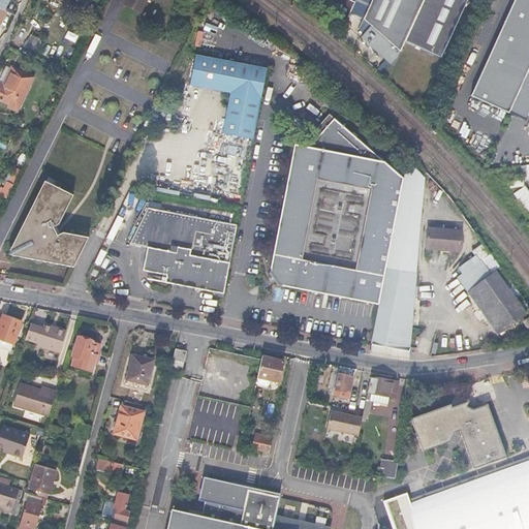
[(122,0),(122,2),(142,11),(147,0),(122,0)]
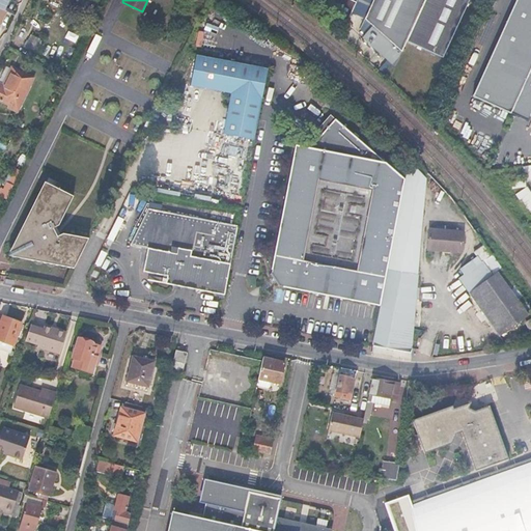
[(345,0),(320,0),(319,4),(345,27),(356,4),(345,0)]
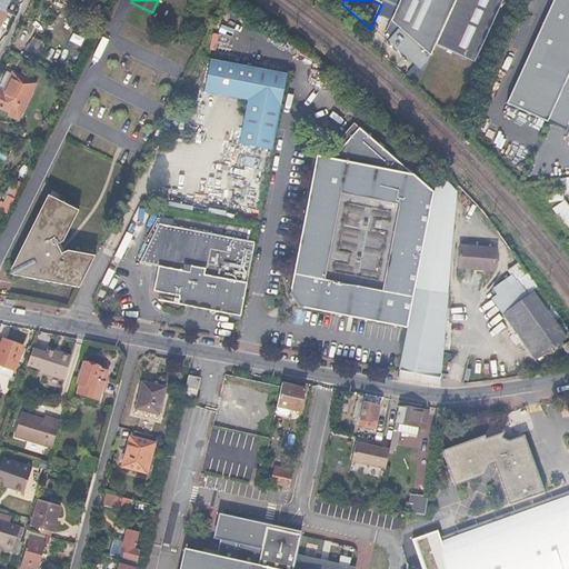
[(401,0),(391,22),(400,30),(389,42),(423,72),(437,46),(457,0),(401,0)]
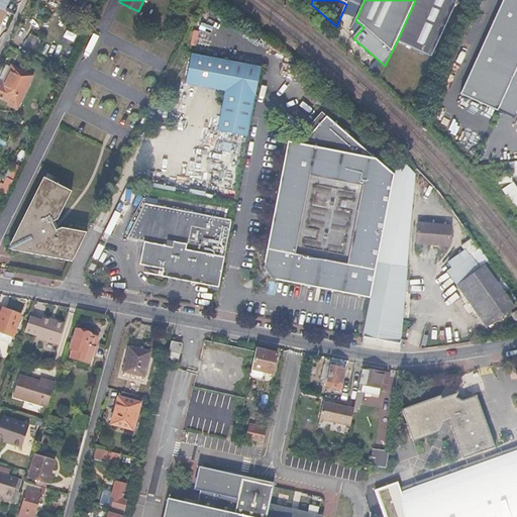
[(415,0),(397,41),(431,58),(457,0),(415,0)]
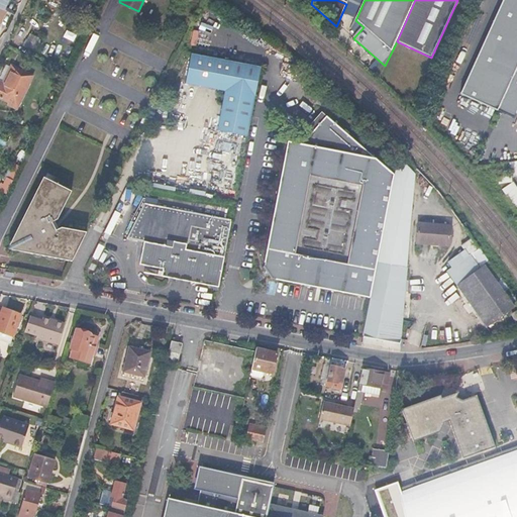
[(516,0),(503,0),(461,98),(514,121),(516,113),(516,0)]
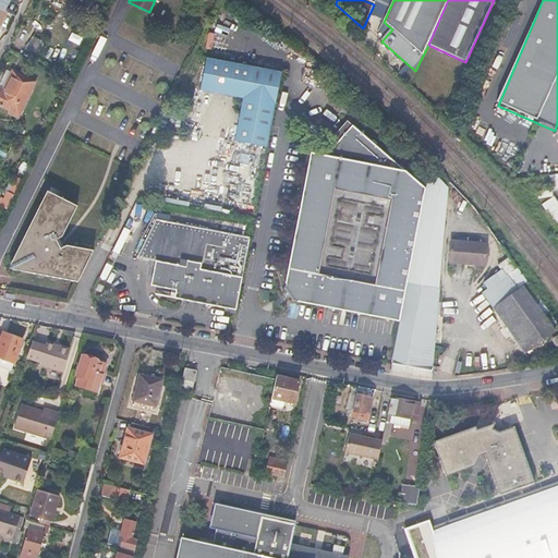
[(227,32),(230,22),(216,19),(214,28),(227,32)]
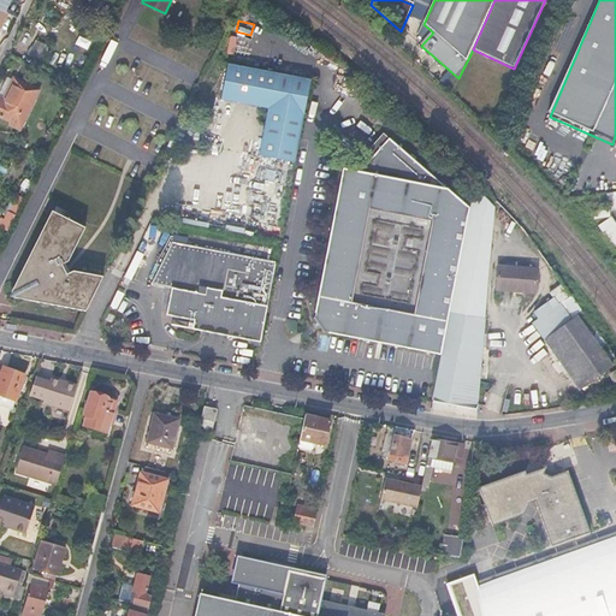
[(49,45),(39,40),(30,57),(41,61),(49,45)]
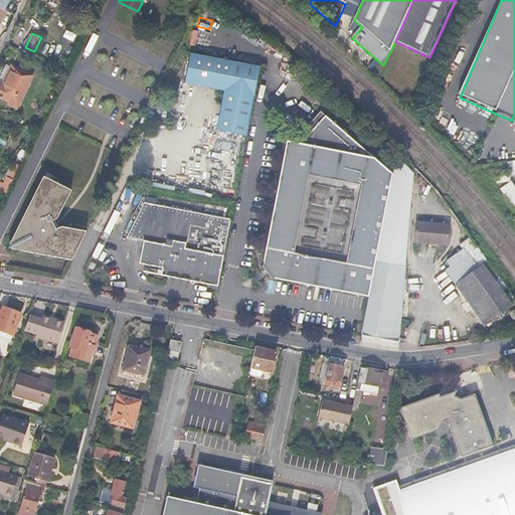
[(261,67),(191,52),(190,54),(184,83),(224,92),(216,131),(246,137),(261,67)]
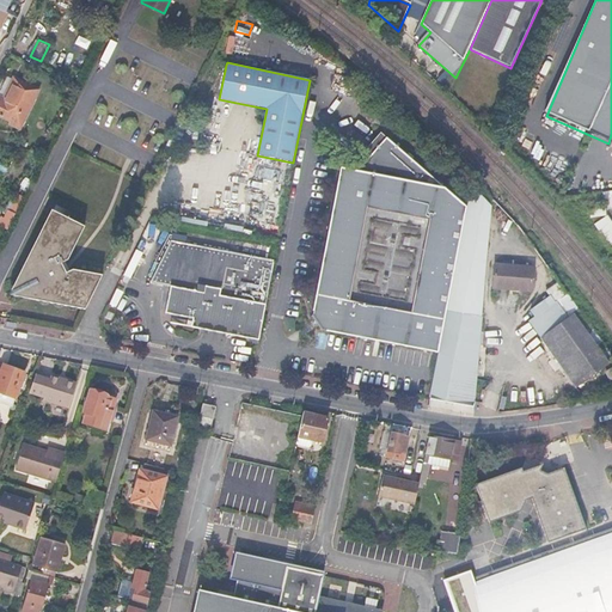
[(5,96),(2,95),(0,98),(0,116),(11,122),(16,111),(26,116),(40,91),(14,78),(5,96)]
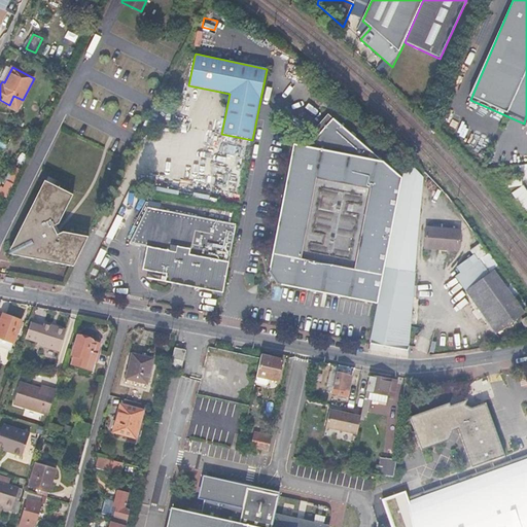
[(23,100),(13,96),(9,105),(19,109),(23,100)]
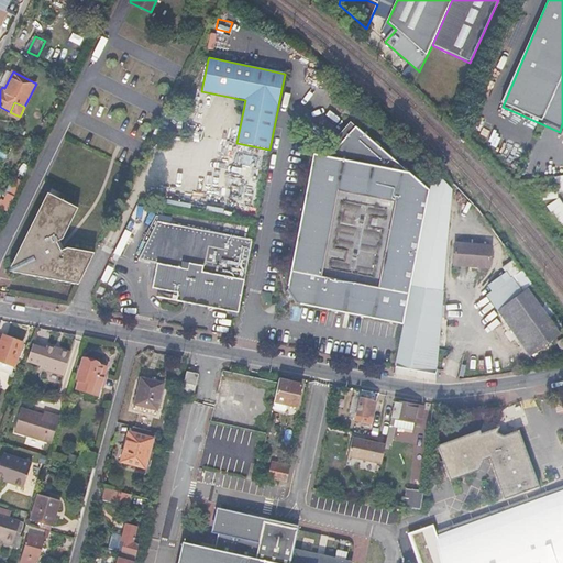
[(179,111),(176,123),(199,128),(201,116),(179,111)]
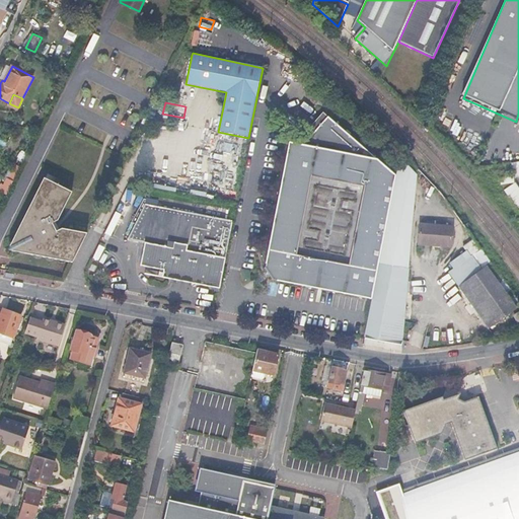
[(302,147),(288,144),(264,269),(272,281),(371,300),(395,174),(327,118),(302,147)]
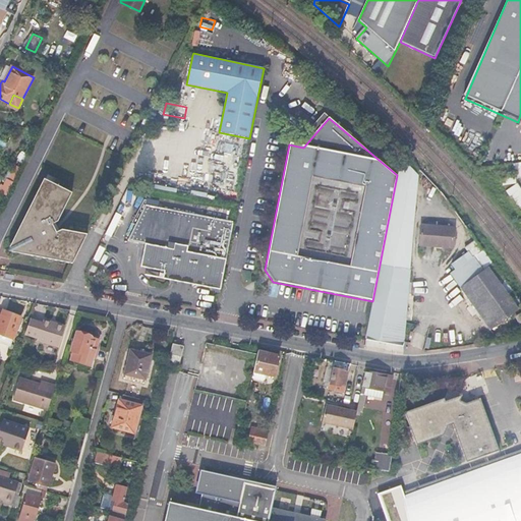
[(472,137),(468,149),(477,152),(481,140),(472,137)]
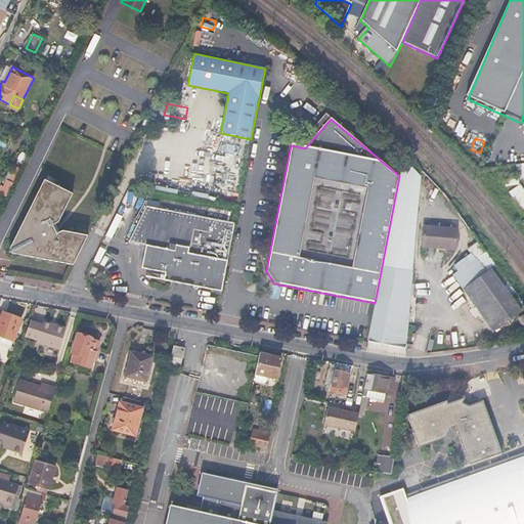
[(217,155),(214,181),(229,183),(234,144),(226,144),(225,156),(217,155)]
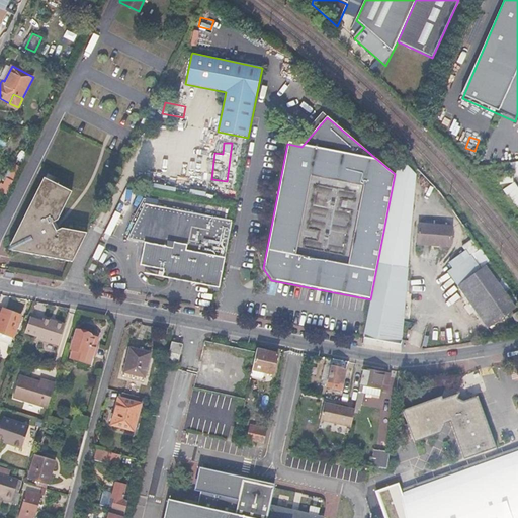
[(399,151),(395,174),(370,299),(362,337),(396,343),(401,312),(405,265),(407,265),(415,166),(399,151)]
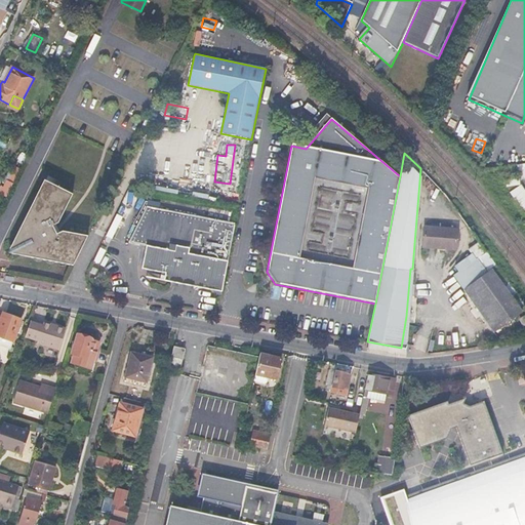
[(518,178),(505,179),(506,187),(519,185),(518,178)]
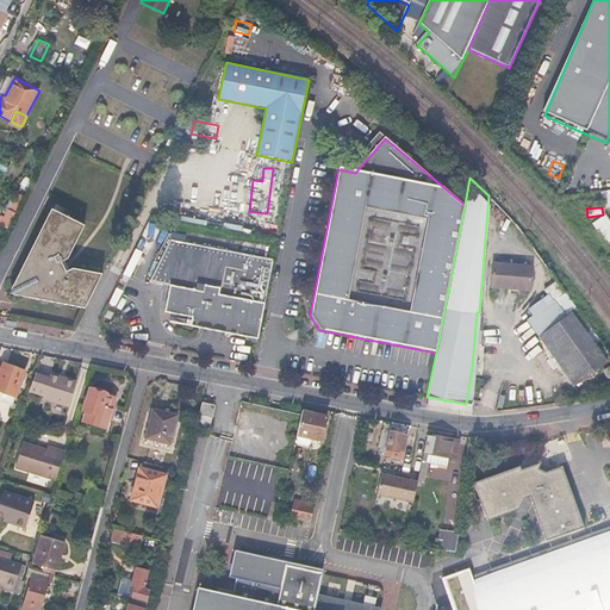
[(609,224),(603,215),(591,223),(609,250),(609,224)]
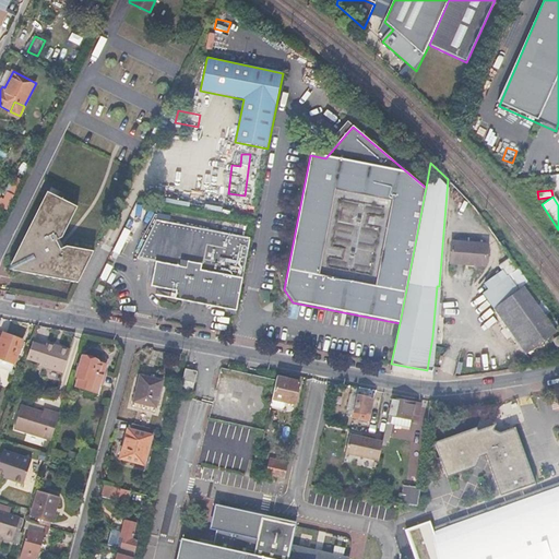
[(74,214),(44,199),(15,256),(23,260),(22,262),(20,262),(16,263),(15,264),(13,266),(12,269),(12,272),(13,275),(15,277),(16,278),(20,280),(24,280),(26,277),(28,276),(30,273),(33,274),(33,280),(78,282),(93,252),(67,251),(61,257),(55,250),(59,245),(74,214)]
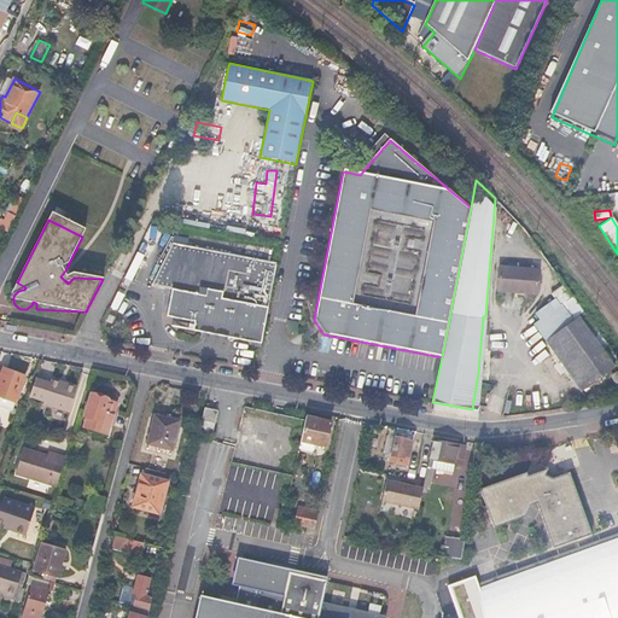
[(170,287),(179,289),(173,316),(194,320),(262,333),(275,263),(172,244),(152,284),(170,287)]
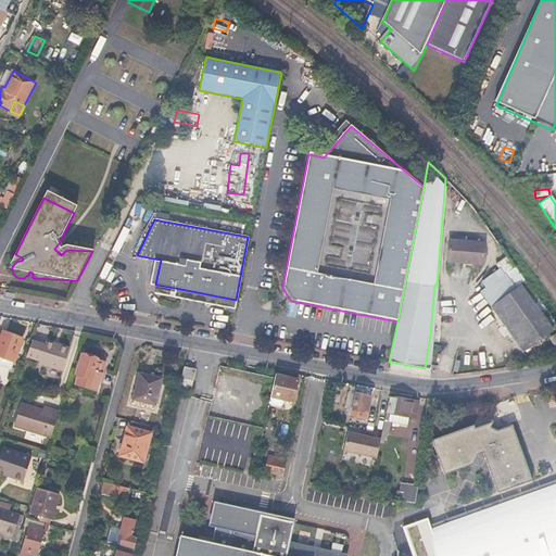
[(483,242),(449,240),(447,261),(481,263),(483,242)]
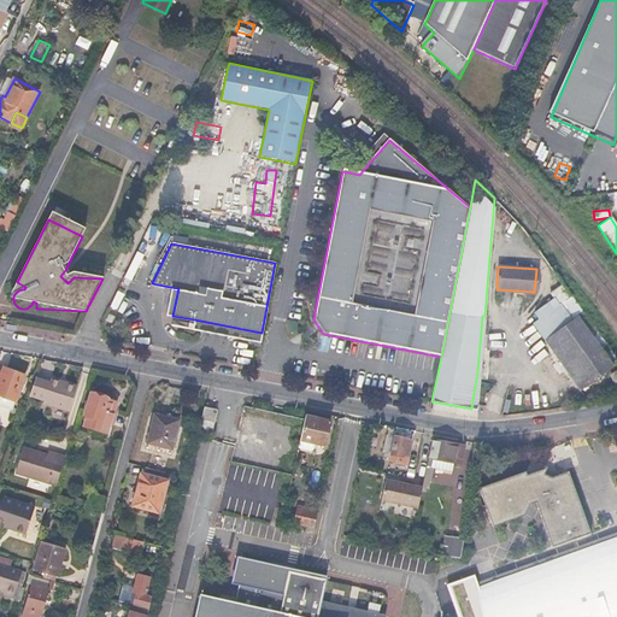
[(178,288),(170,287),(165,315),(172,316),(178,288)]
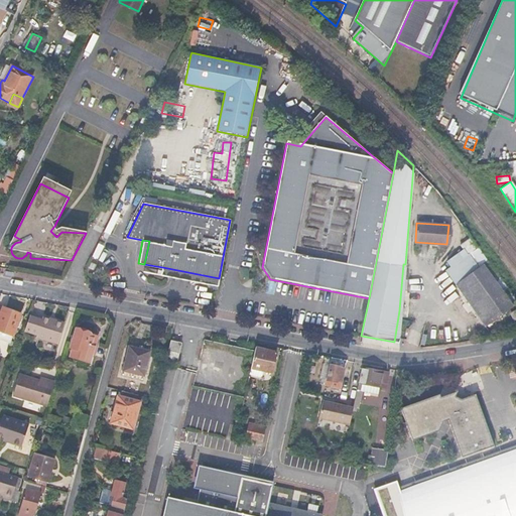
[(452,267),(490,321),(512,306),(470,247),(454,258),(458,263),(452,267)]
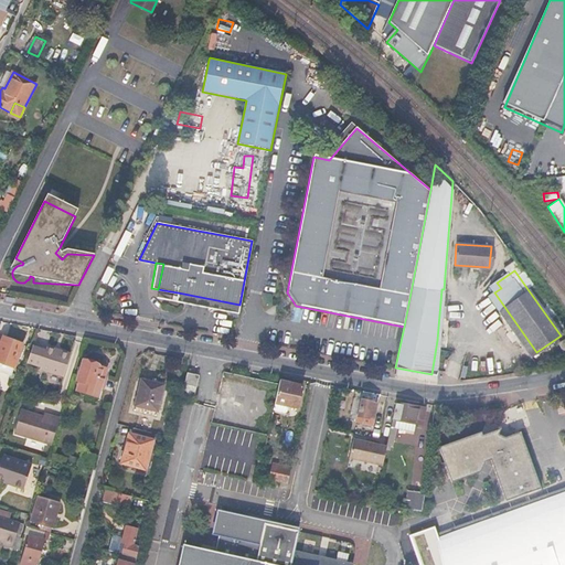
[(240,305),(178,292),(177,301),(237,313),(240,305)]
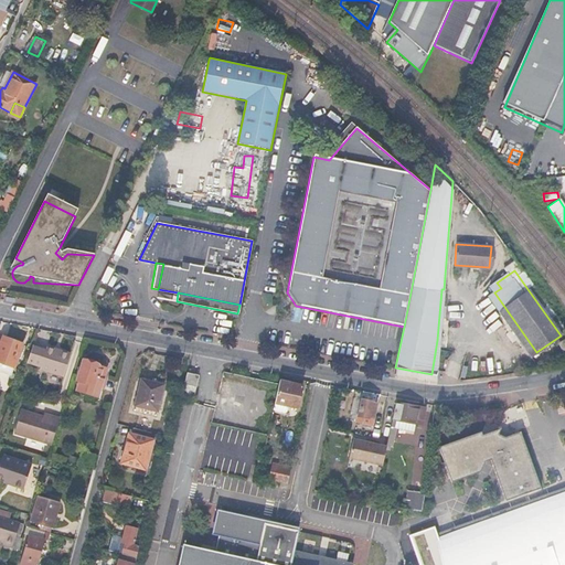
[(454,319),(441,318),(440,334),(452,336),(454,319)]
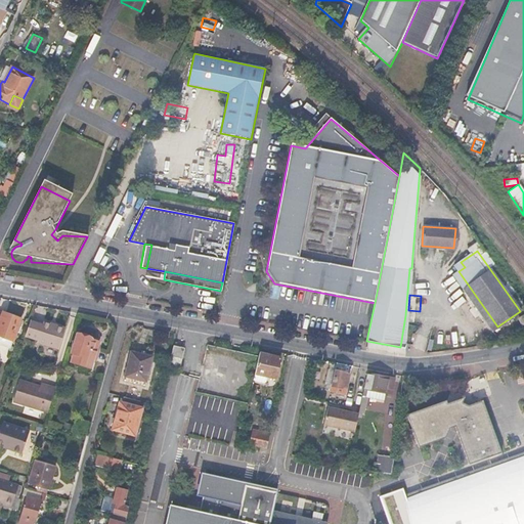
[(22,320),(2,313),(0,318),(0,345),(11,350),(22,320)]
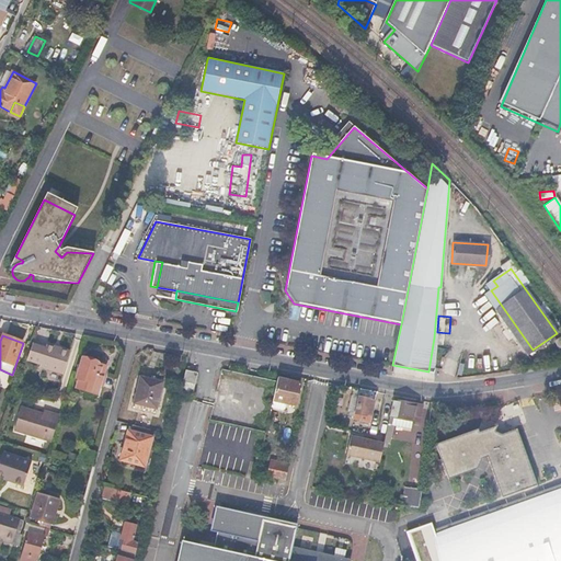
[(46,348),(33,345),(27,362),(41,365),(39,368),(63,375),(70,351),(60,347),(59,350),(46,346),(46,348)]
